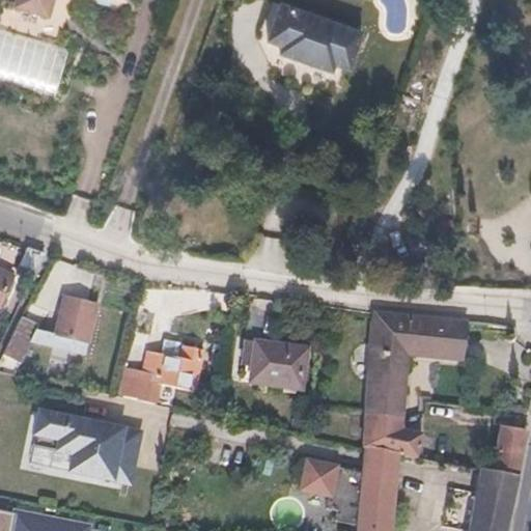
[(16,0),(15,5),(50,17),(54,0),(16,0)]
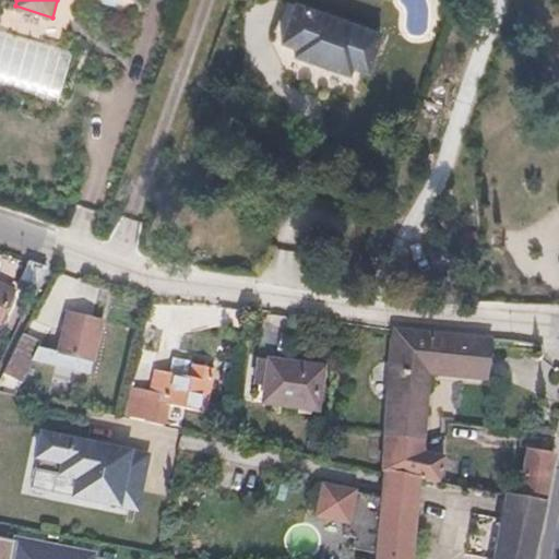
[(295,49),(292,57),(346,75),(349,68),(365,73),(378,34),(293,4),(278,44),(295,49)]
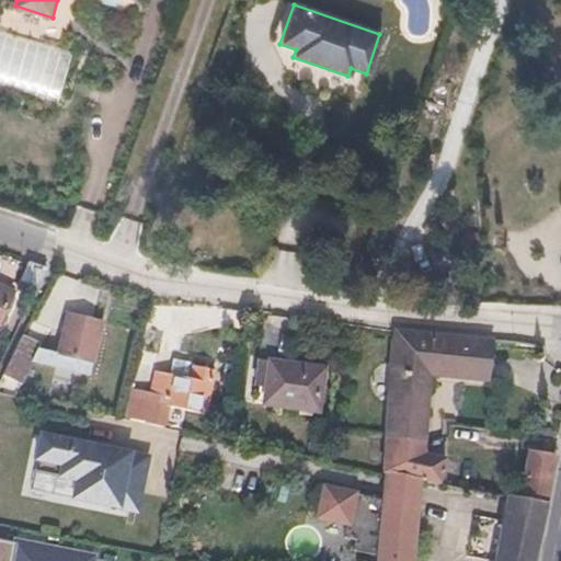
[(46,268),(27,261),(18,281),(36,289),(46,268)]
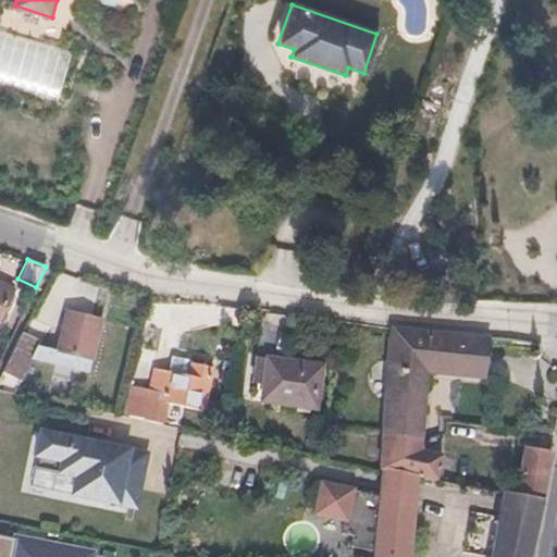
[(0,317),(13,291),(0,284),(0,317)]
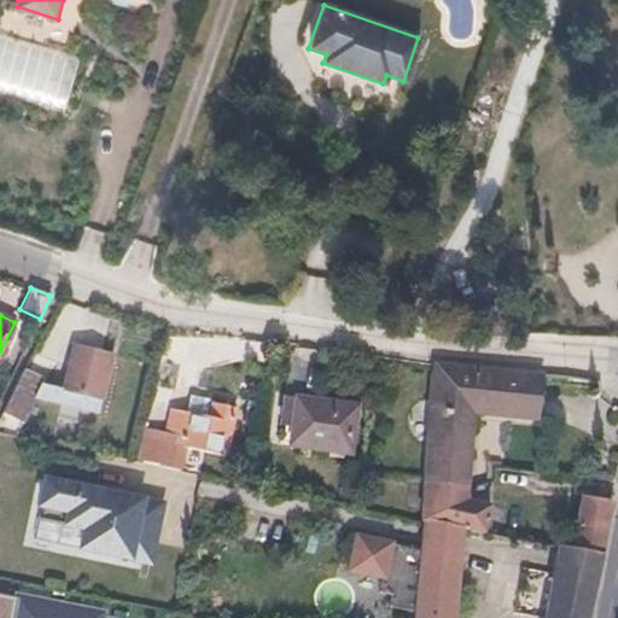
[(114,354),(76,345),(62,406),(100,414),(114,354)]
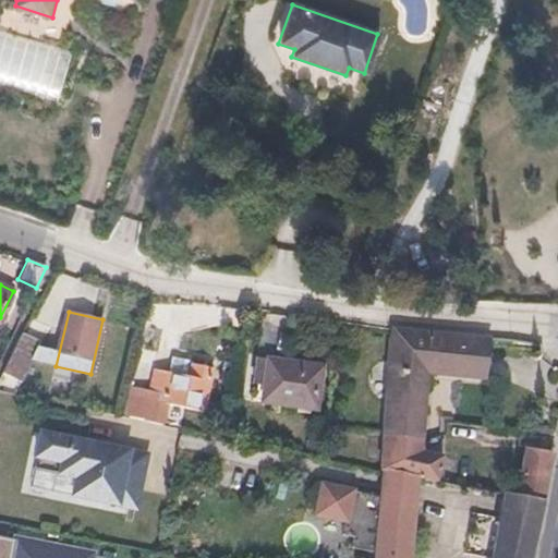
[(489,337),(390,328),(381,433),(423,438),(428,370),(486,375),(489,337)]
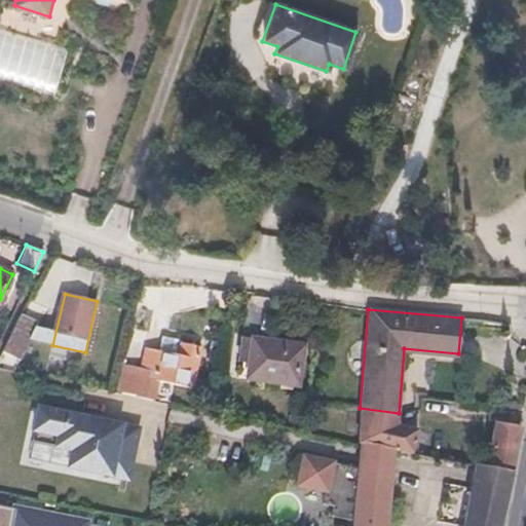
[(35,331),(20,324),(6,350),(20,359),(35,331)]
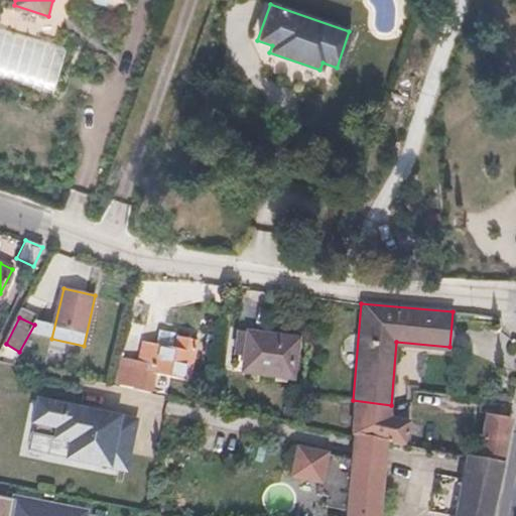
[(247,330),(240,329),(235,356),(243,357),(247,330)]
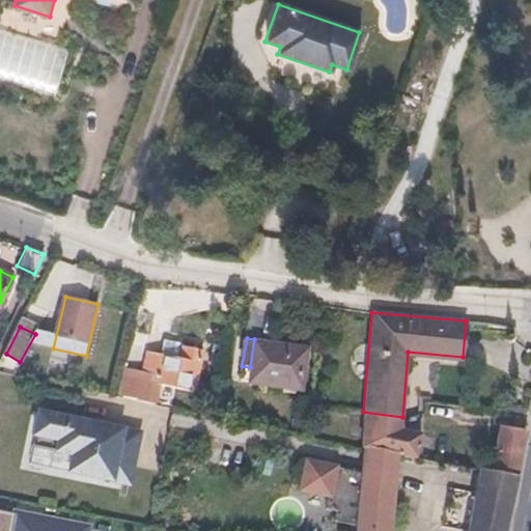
[(305,347),(254,339),(250,367),(248,379),(298,387),(305,347)]
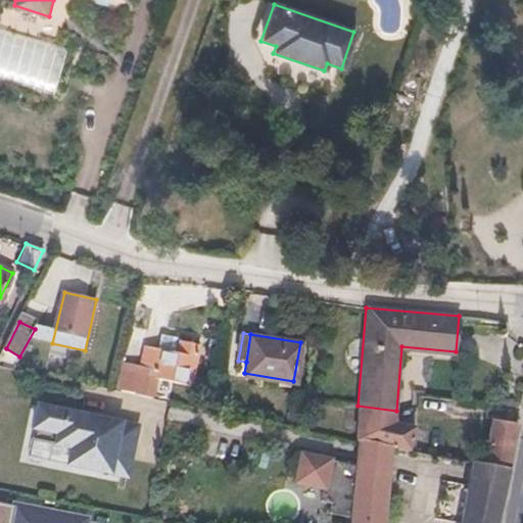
[(174,349),(142,343),(132,393),(152,397),(156,378),(189,385),(198,342),(177,338),(174,349)]
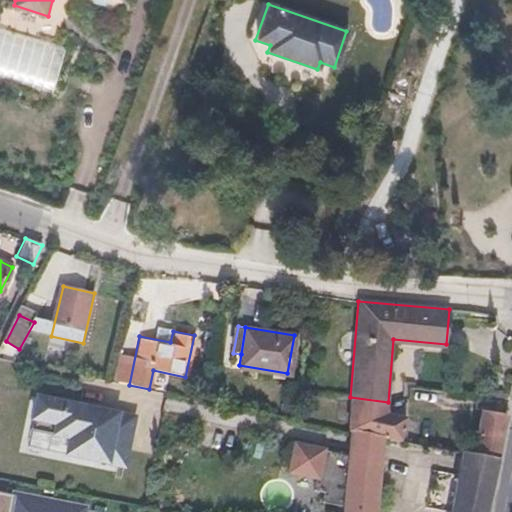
[(388,402),(350,397),(348,429),(350,429),(382,436),(405,440),(410,416),(387,412),(388,402)]
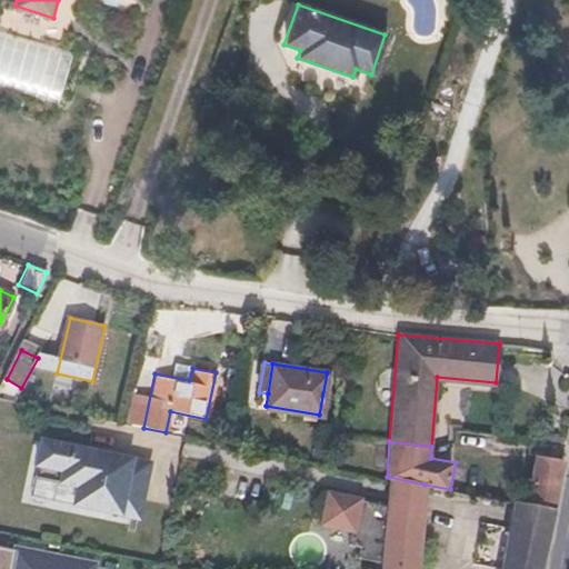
[(150,463),(41,442),(35,478),(79,487),(77,505),(132,516),(136,499),(143,500),(150,463)]
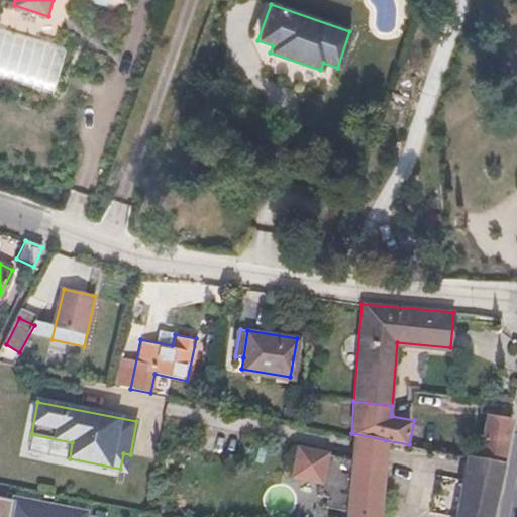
[(512,418),(487,415),(480,458),(503,463),(512,418)]
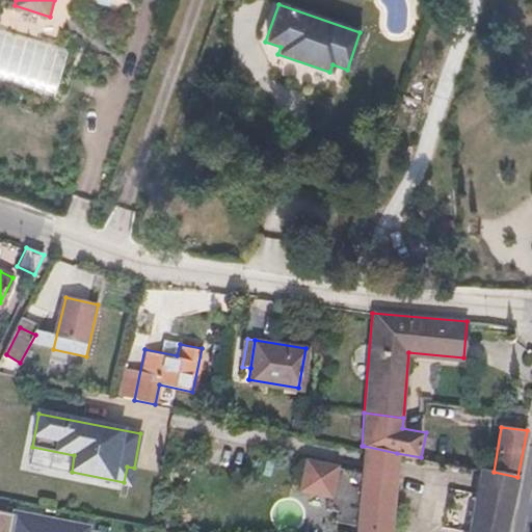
[(389,531),(397,453),(364,446),(362,468),(356,520),(355,531),(389,531)]
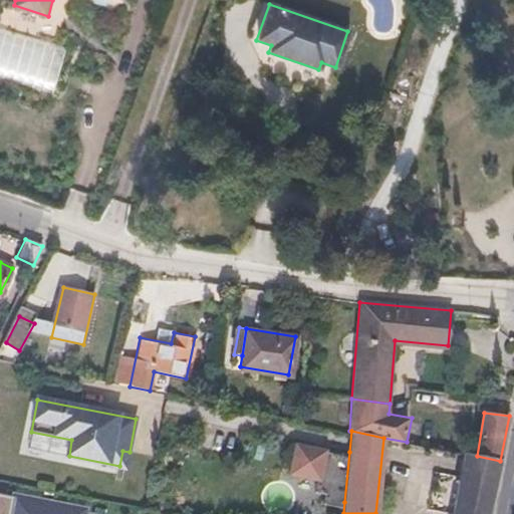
[(71,440),(31,432),(28,448),(69,456),(71,440)]
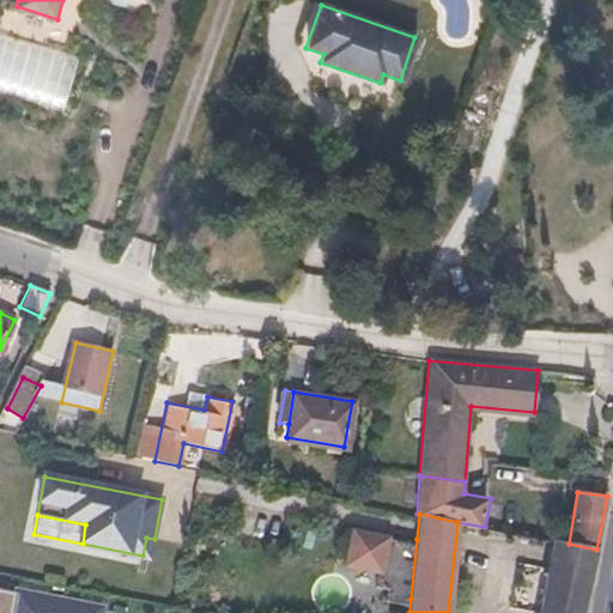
[(411,599),(417,539),(350,533),(345,569),(382,572),(382,584),(393,586),(393,596),(411,599)]
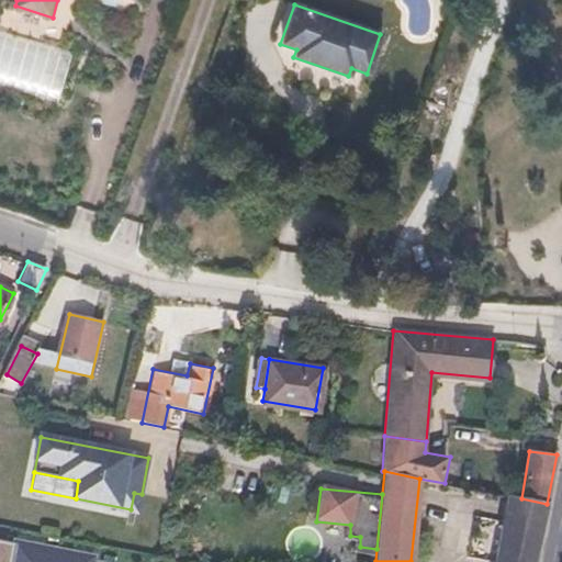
[(521,498),(512,496),(495,561),(535,561),(547,504),(521,498)]
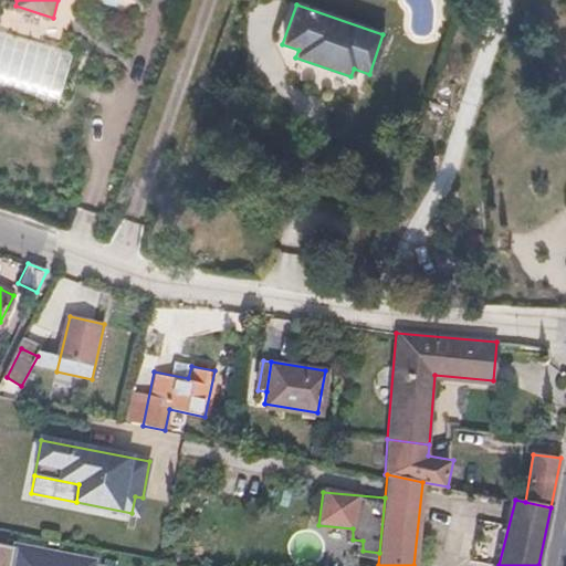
[(93,565),(94,564),(17,551),(13,565),(93,565)]
